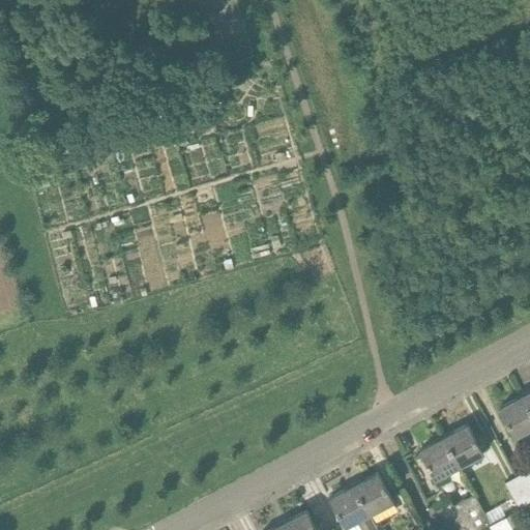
[(224,41),(218,29),(207,33),(211,46),(224,41)]
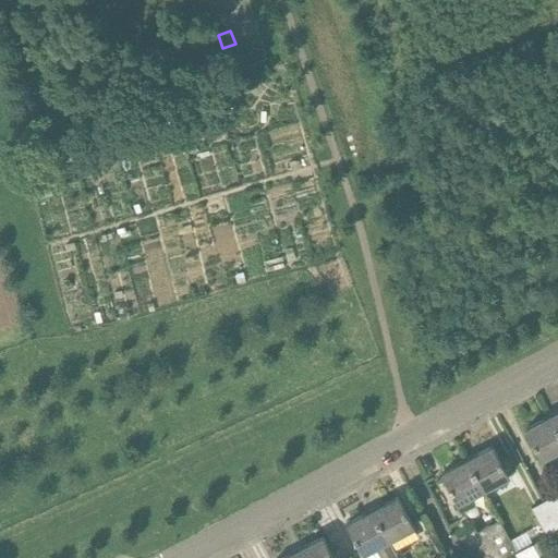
[(542,459),(557,450),(557,429),(550,415),(525,429),(542,459)]
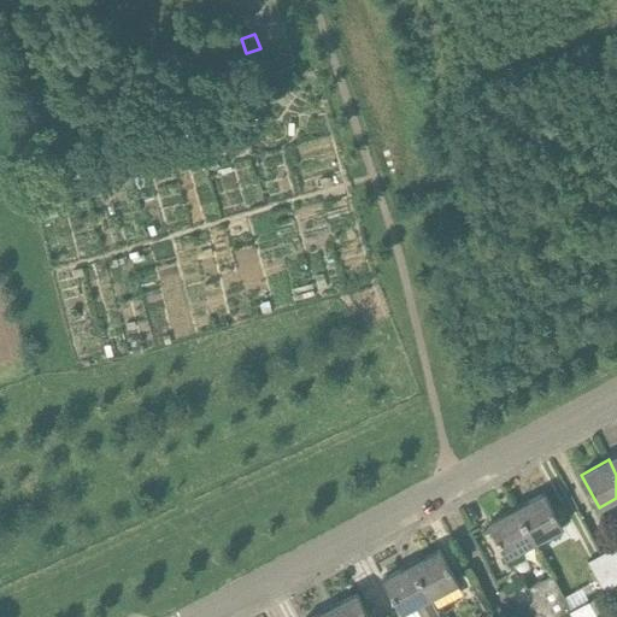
[(545,494),(516,509),(534,542),(563,527),(545,494)]
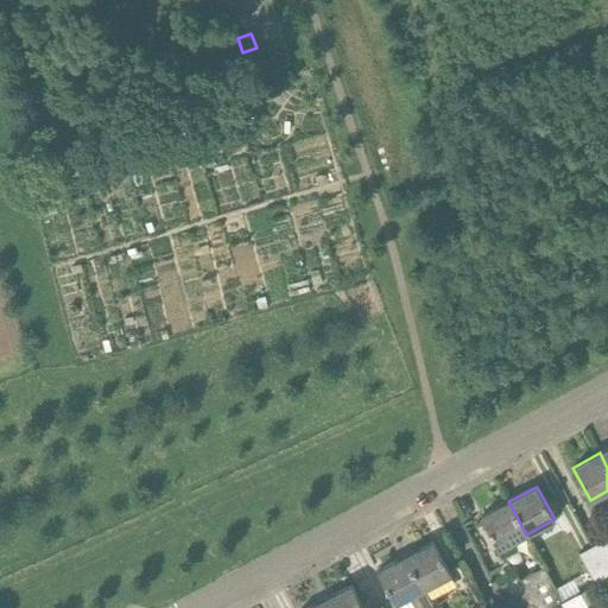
[(526,534),(508,501),(481,517),(499,550),(526,534)]
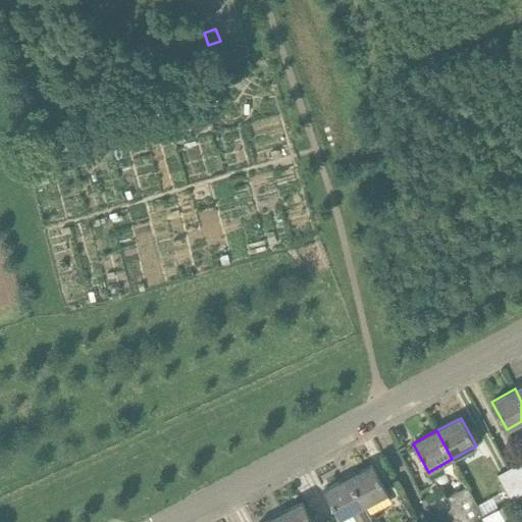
[(521,467),(519,463),(508,469),(521,497),(521,496),(521,467)]
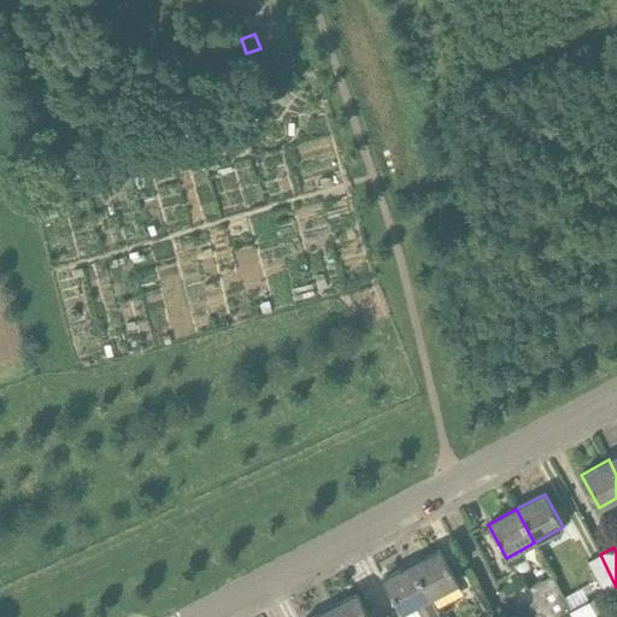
[(412,564),(430,598),(458,583),(440,550),(412,564)]
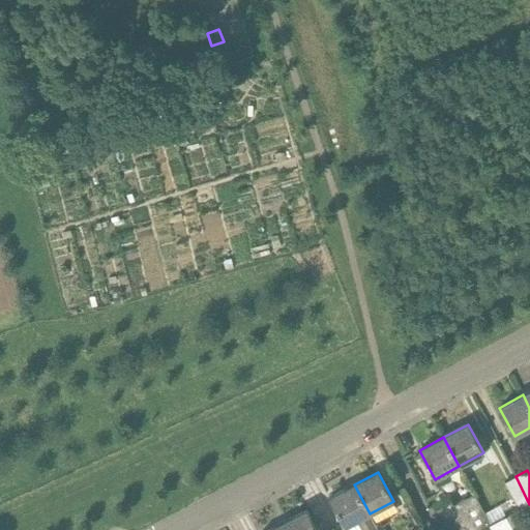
[(519,509),(529,504),(516,476),(504,482),(519,509)]
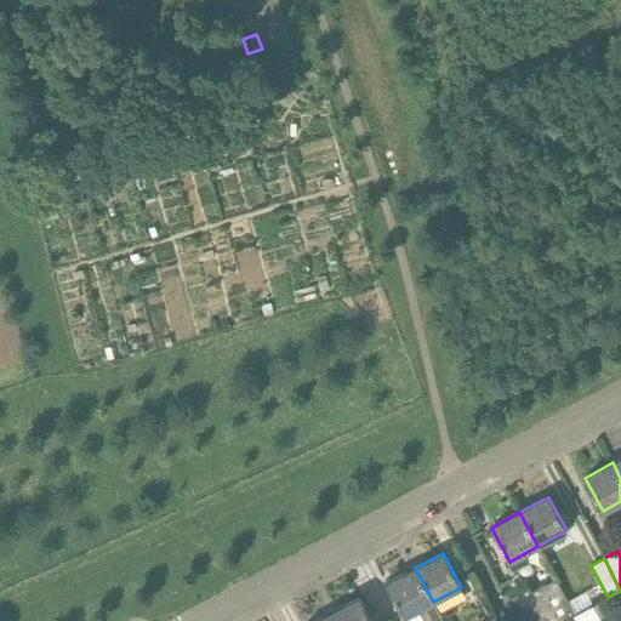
[(415,568),(386,584),(404,616),(417,609),(423,620),(436,620),(442,619),(433,602),(415,568)]
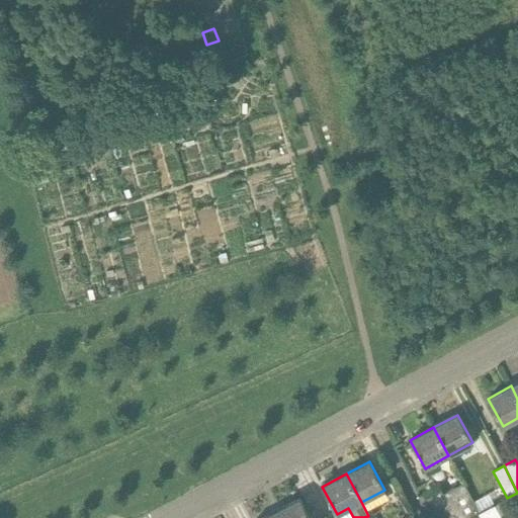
[(439,490),(424,498),(456,517),(468,517),(478,513),(480,513),(463,483),(441,494),(439,490)]
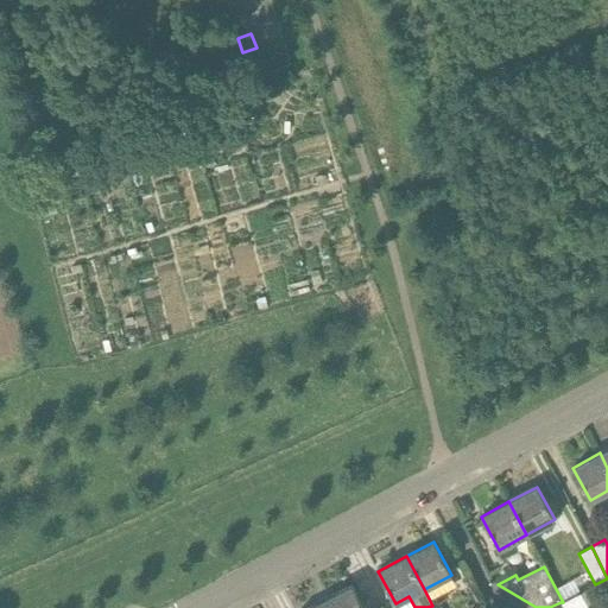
[(363,607),(352,586),(323,600),(327,607),(363,607)]
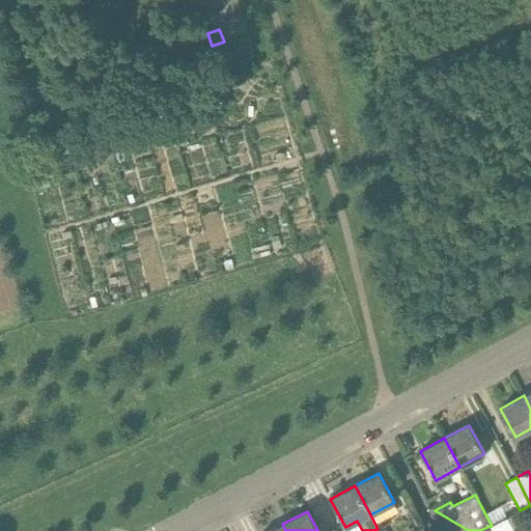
[(490,526),(492,530),(513,530),(506,518),(492,526),(490,526)]
